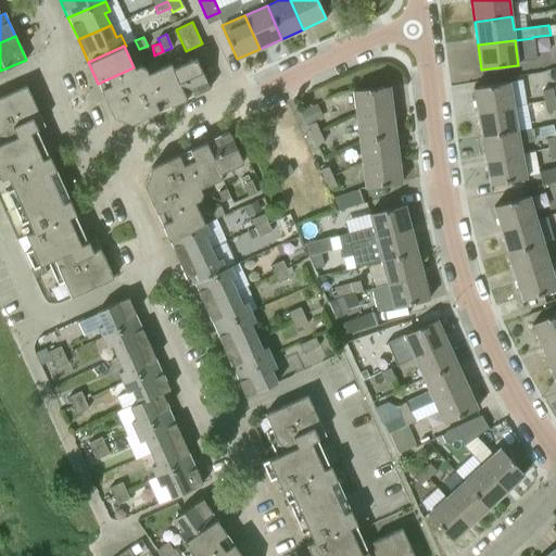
[(173,67),(187,99),(210,88),(196,58),(173,67)]
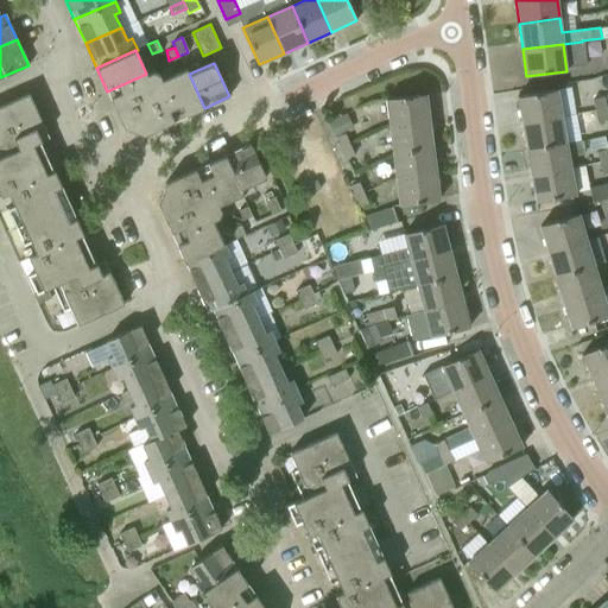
[(179,119),(204,108),(189,74),(187,69),(162,80),(179,119)]
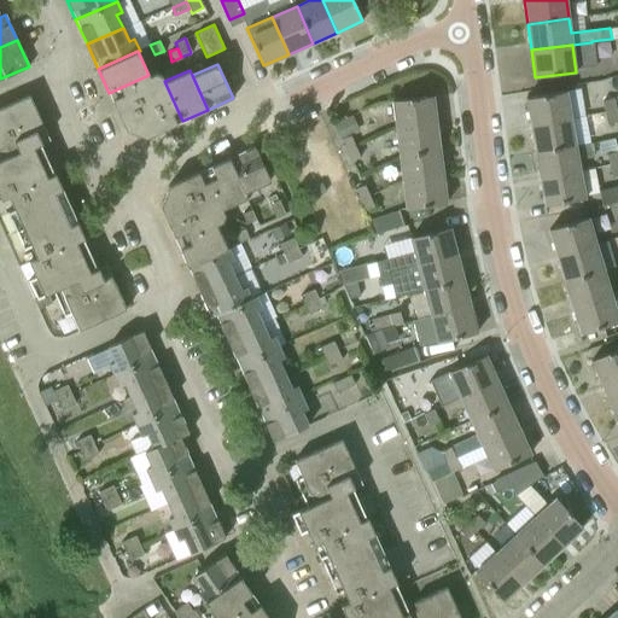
[(146,138),(182,121),(164,81),(162,75),(155,73),(149,75),(109,93),(126,129),(146,138)]
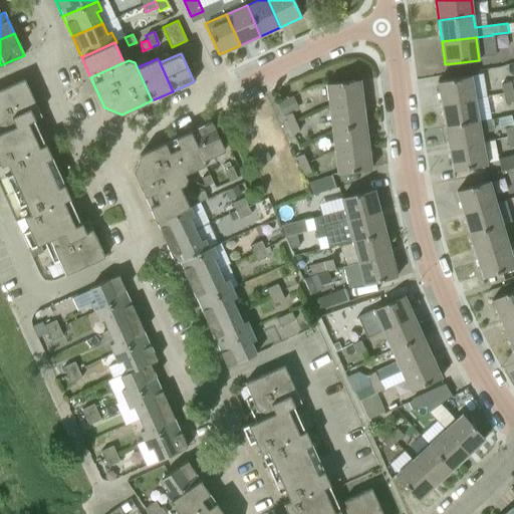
[(441,104),(475,99),(471,76),(437,82),(441,104)]
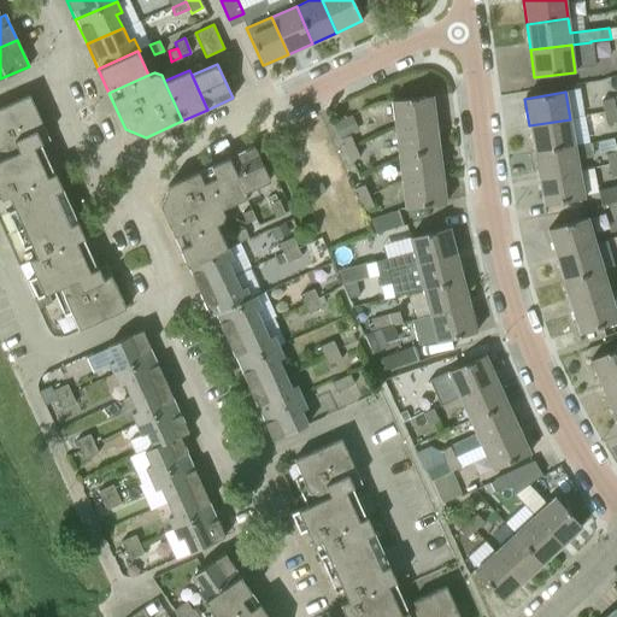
[(7,212),(16,230),(70,205),(54,172),(47,176),(34,147),(50,140),(29,95),(0,107),(0,198),(0,200),(9,197),(15,209),(7,212)]
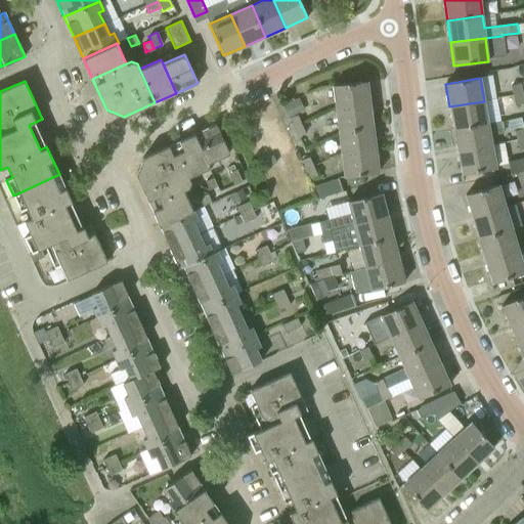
[(336,110),(369,104),(366,81),(333,86),(336,110)]
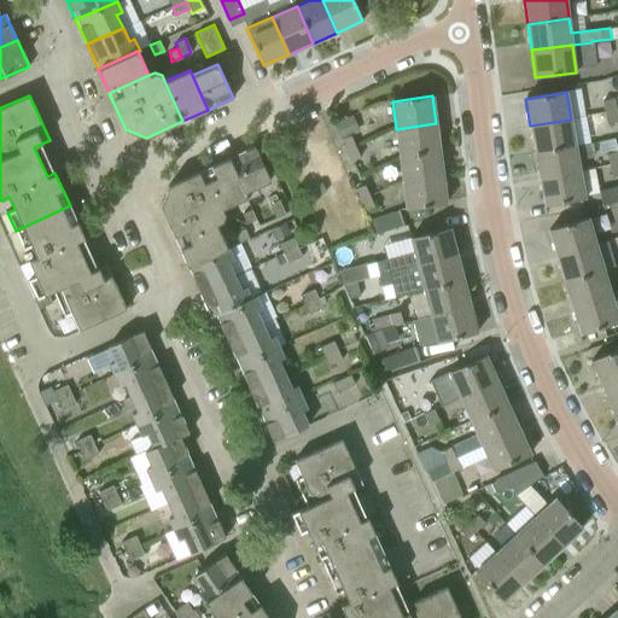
[(605,114),(617,111),(613,98),(602,101),(605,114)]
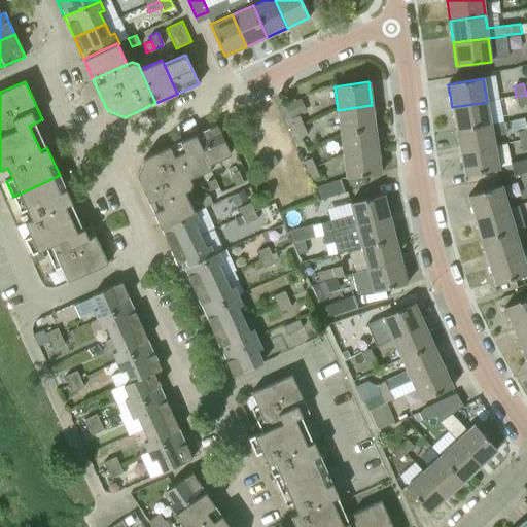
[(526,102),(526,95),(516,97),(518,107),(526,103),(526,102)]
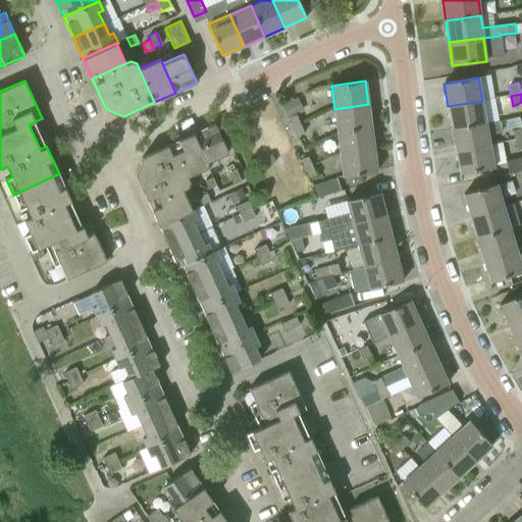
[(298,97),(282,104),(288,116),(303,109),(298,97)]
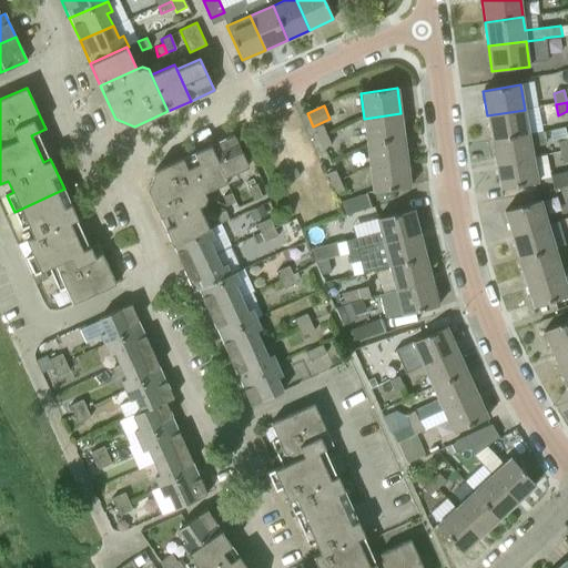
[(492,140),(529,133),(525,110),(487,115),(492,140)]
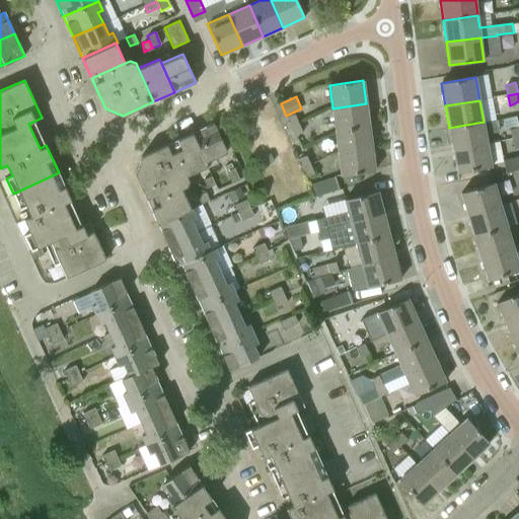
[(335,131),(369,127),(366,103),(332,108),(335,131)]
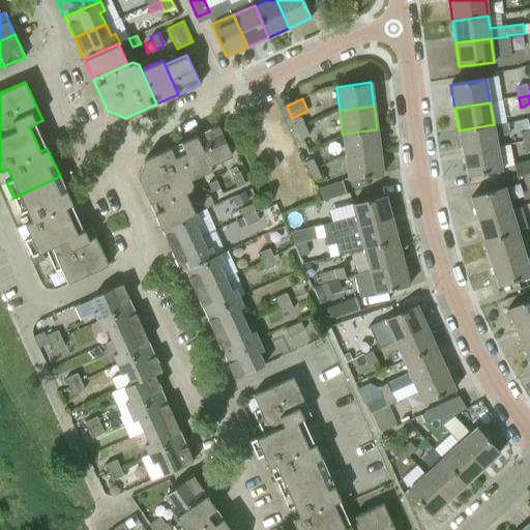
[(296,129),(305,125),(301,116),(292,120),(296,129)]
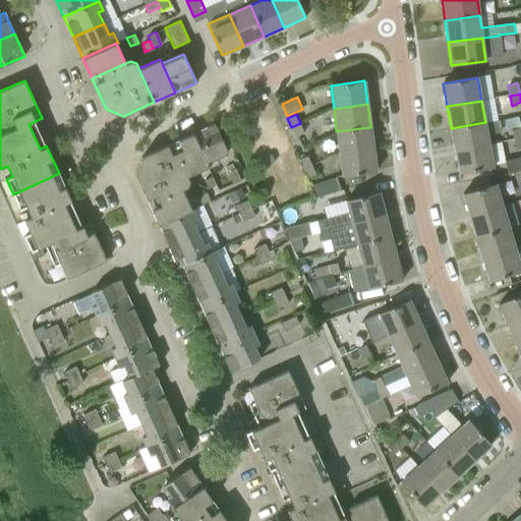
[(455,151),(489,145),(485,122),(451,128),(455,151)]
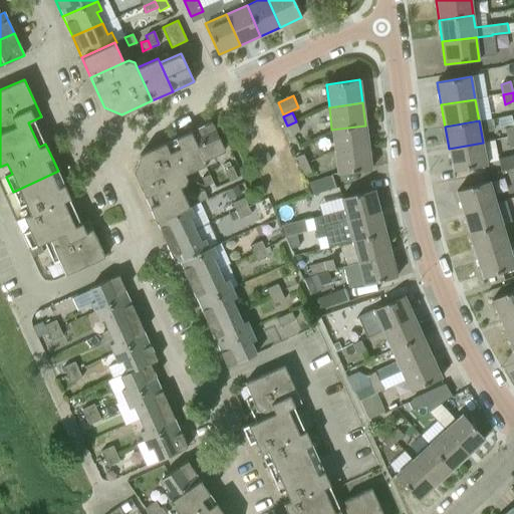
[(204,160),(224,151),(212,121),(191,132),(204,160)]
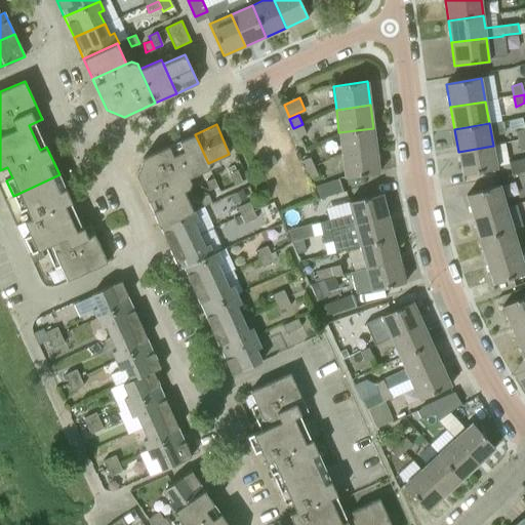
[(303,124),(293,128),(296,137),(306,133),(303,124)]
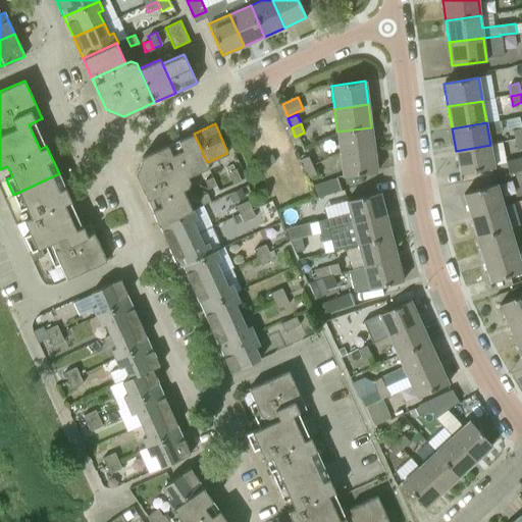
[(340,154),(374,150),(371,127),(336,132),(340,154)]
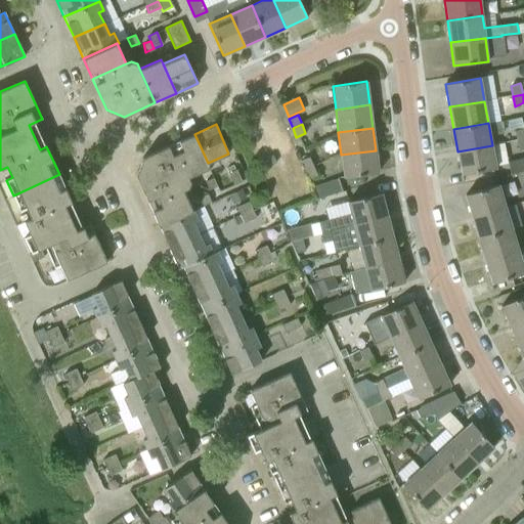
[(516,140),(523,138),(523,129),(523,128),(514,130),(516,140)]
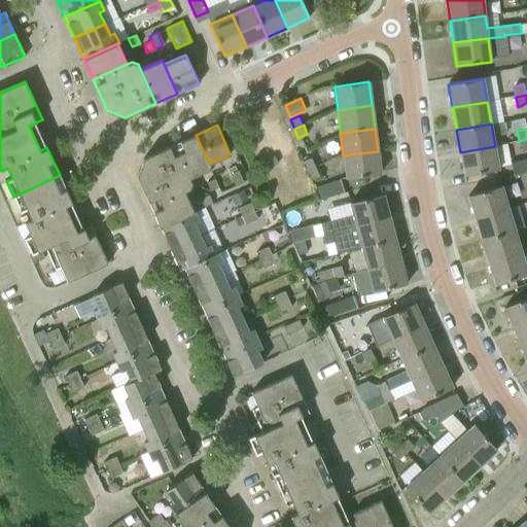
[(210,168),(209,164),(196,135),(174,144),(189,178),(210,168)]
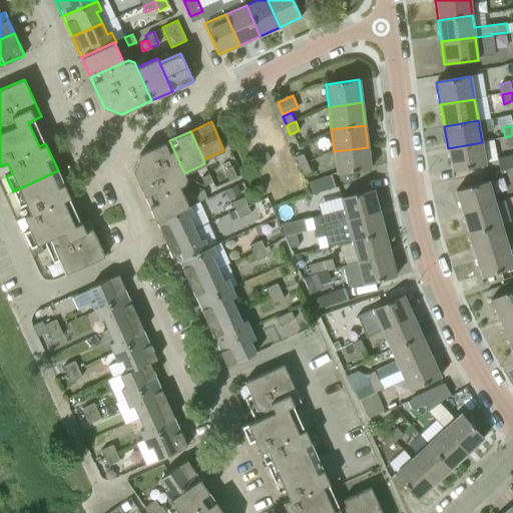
[(186,178),(184,173),(169,140),(139,154),(132,171),(145,199),(179,186),(184,183),(186,178)]
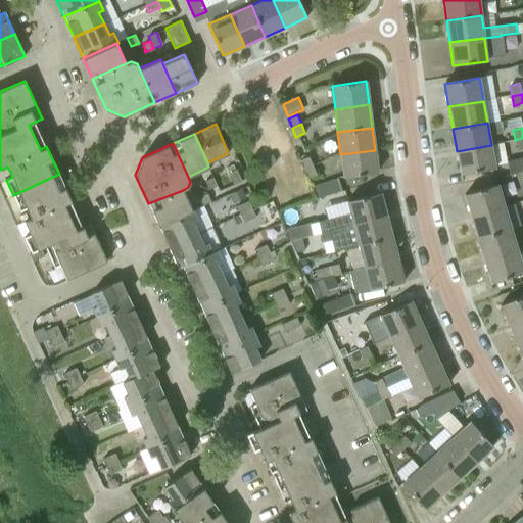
[(461,175),(495,169),(491,145),(457,151),(461,175)]
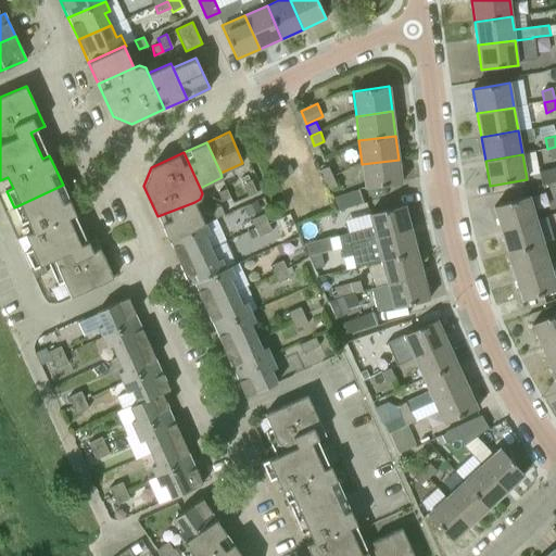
[(399,160),(362,164),(365,188),(402,184),(399,160)]
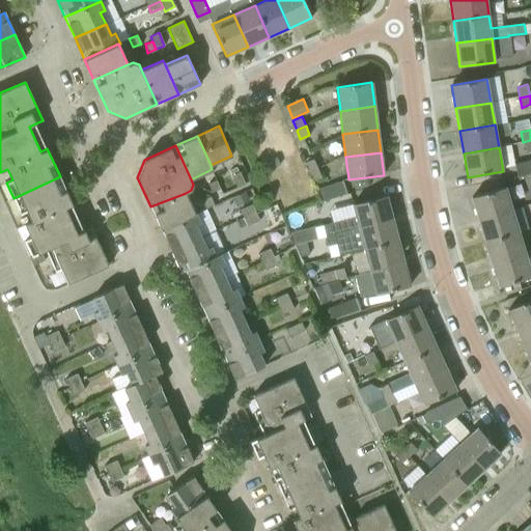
[(308,172),(317,168),(313,159),(304,163),(308,172)]
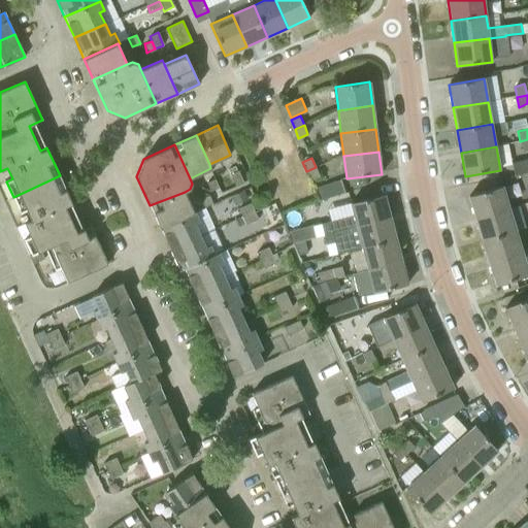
[(527,172),(527,158),(525,160),(512,162),(515,176),(527,172)]
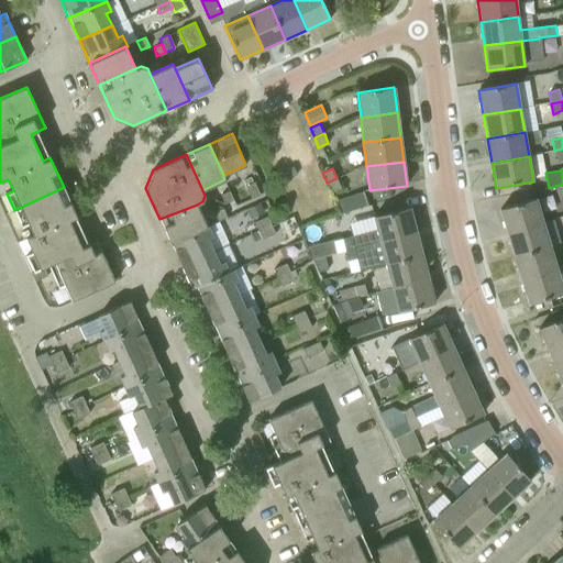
[(337,178),(327,183),(331,192),(341,188),(337,178)]
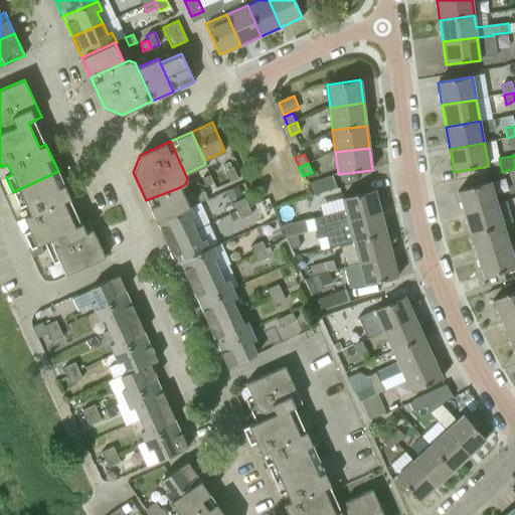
[(237,178),(232,166),(231,166),(224,170),(223,170),(229,182),(237,178)]
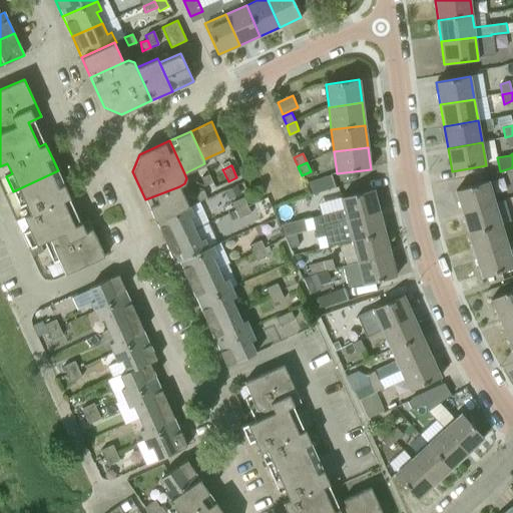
[(58,170),(13,191),(20,206),(25,203),(30,213),(23,216),(29,229),(23,231),(30,247),(28,248),(31,257),(43,251),(39,243),(43,241),(53,264),(59,261),(65,275),(104,257),(87,219),(74,225),(63,201),(70,198),(58,170)]
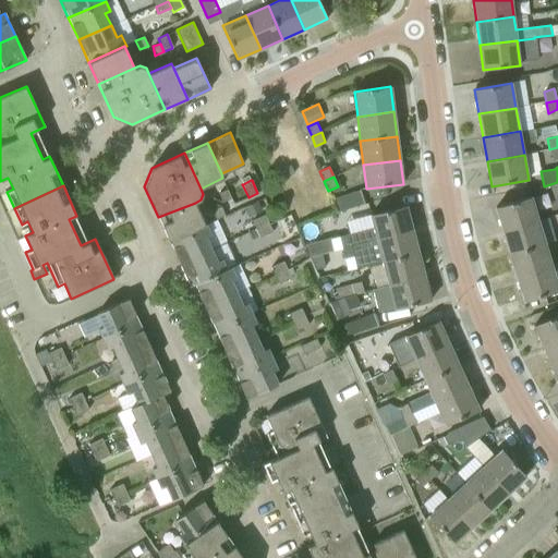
[(231,198),(227,190),(218,194),(222,203),(231,198)]
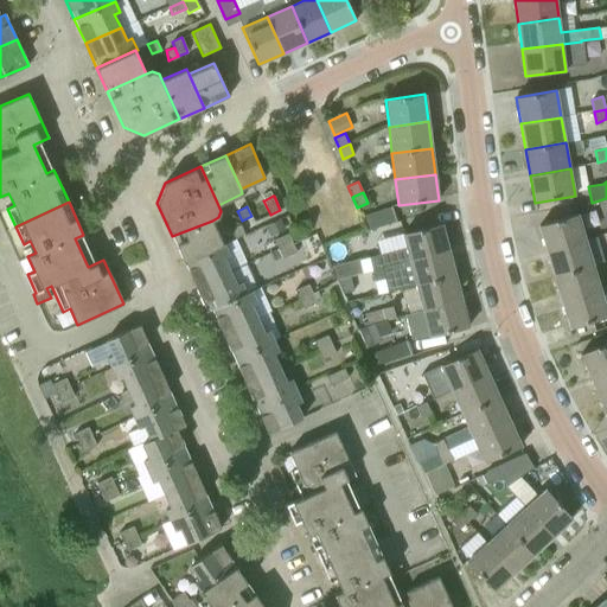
[(390,206),(363,216),(368,231),(395,222),(390,206)]
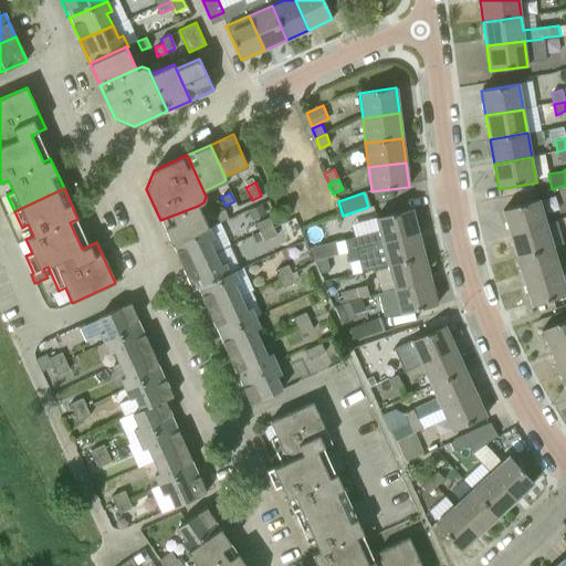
[(510,234),(546,223),(540,199),(503,210),(510,234)]
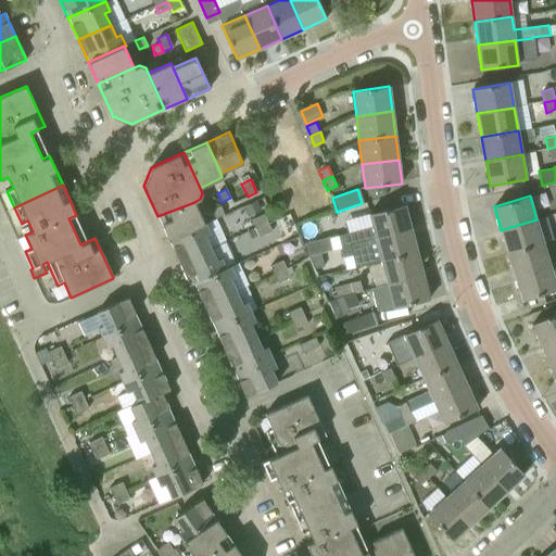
[(257,200),(242,206),(248,217),(262,211),(257,200)]
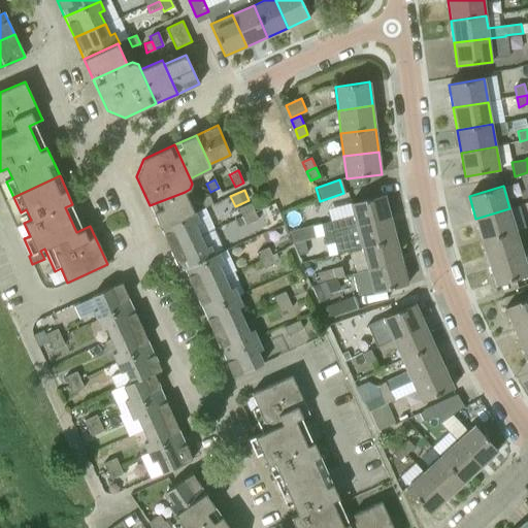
[(150,205),(160,228),(195,215),(194,212),(185,192),(150,205)]
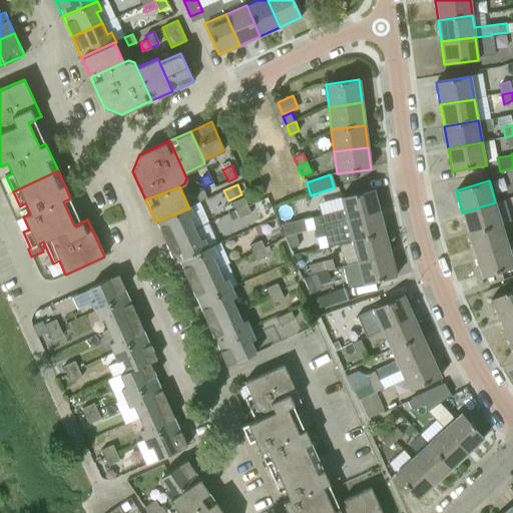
[(346,219),(379,211),(373,188),(340,197),(343,209),(312,218),(314,228),(346,219)]
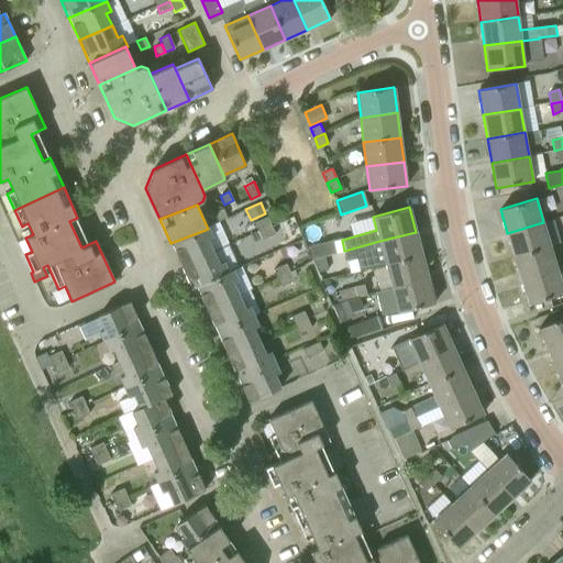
[(214,212),(218,222),(227,218),(223,208),(214,212)]
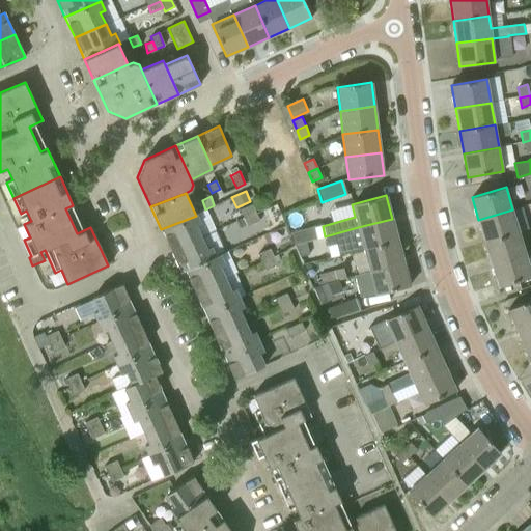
[(241,210),(244,218),(256,212),(252,204),(241,210)]
